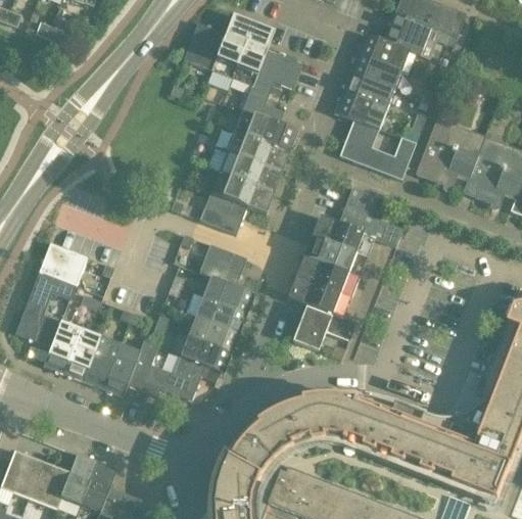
[(406,17),(412,0),(397,0),(393,12),(406,17)]
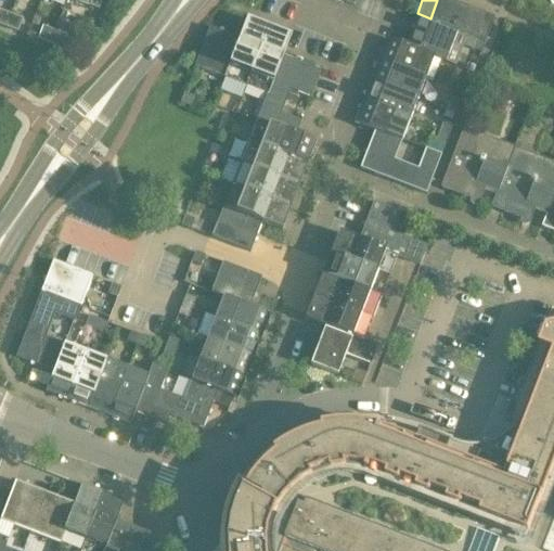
[(437,0),(430,18),(445,23),(453,0),(437,0)]
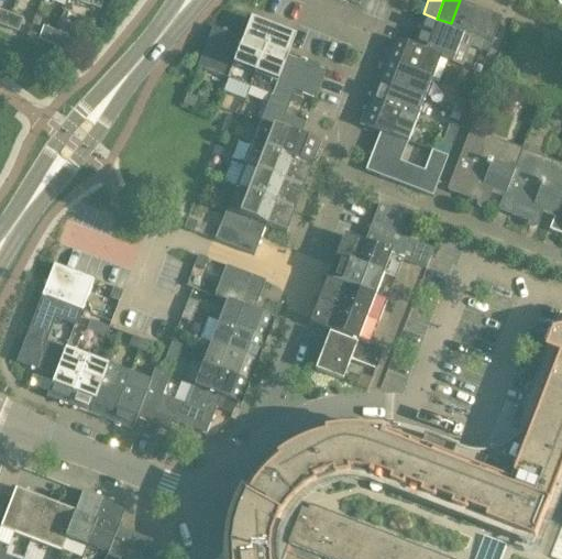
[(474,3),(466,0),(460,0),(451,23),(463,29),(464,29),(474,3)]
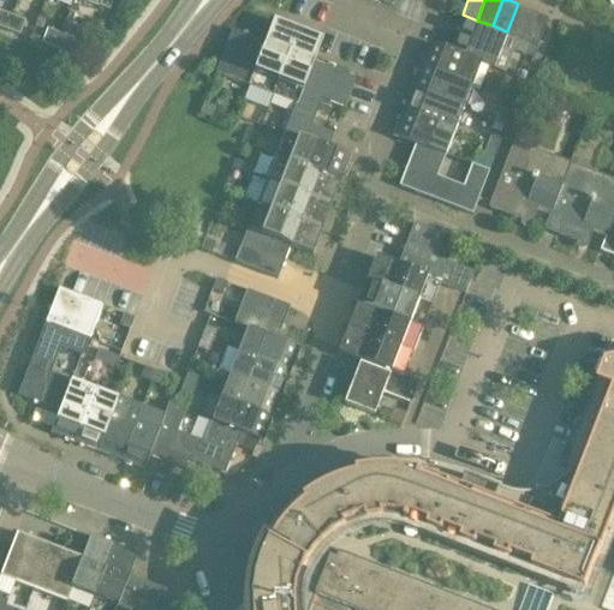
[(522,37),(532,10),(518,4),(507,31),(522,37)]
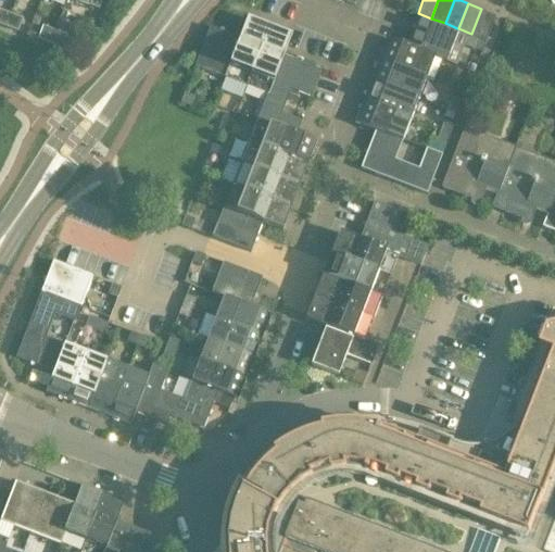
[(0,21),(5,24),(11,11),(0,7),(0,21)]
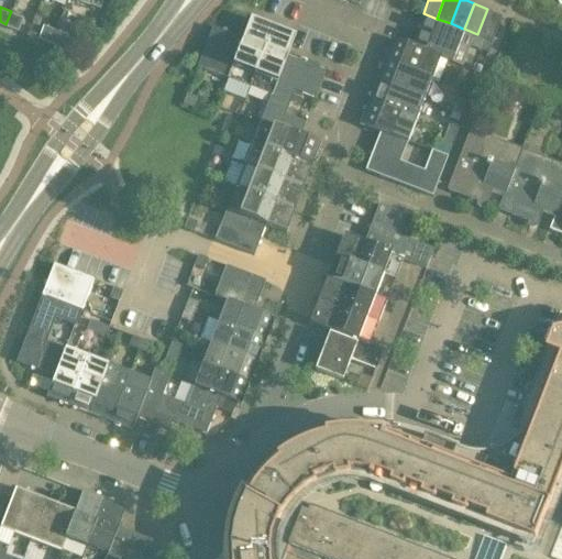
[(500,13),(487,9),(477,34),(491,40),(500,13)]
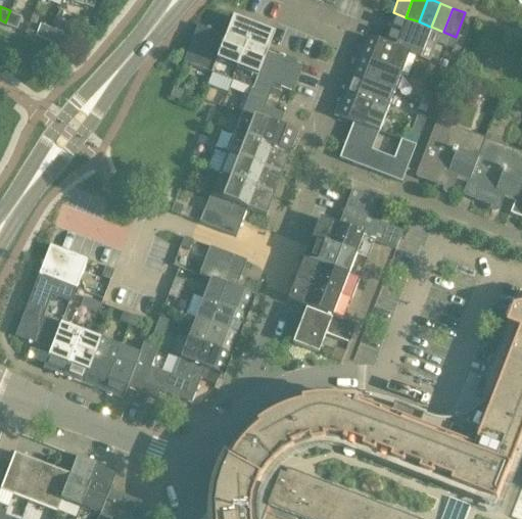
[(10,10),(5,22),(16,27),(21,14),(10,10)]
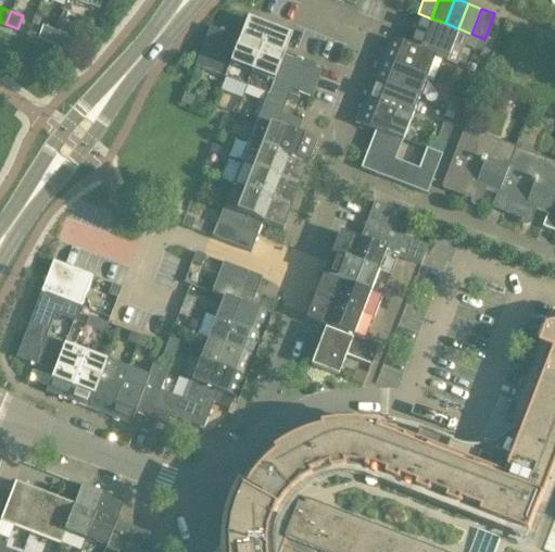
[(418,13),(407,42),(433,54),(445,59),(457,28),(445,23),(431,19),(418,13)]
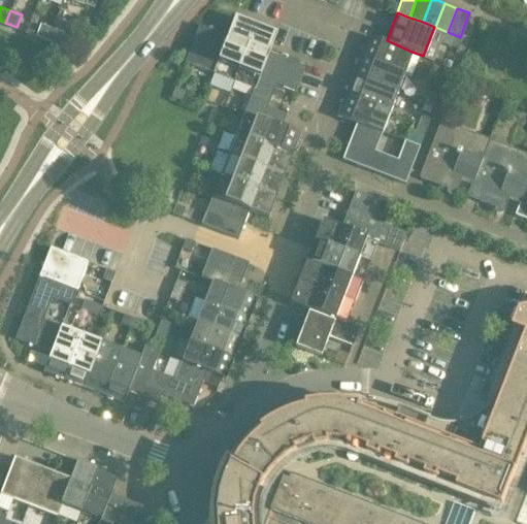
[(234,14),(227,34),(228,34),(213,71),(234,78),(256,23),(234,14)]
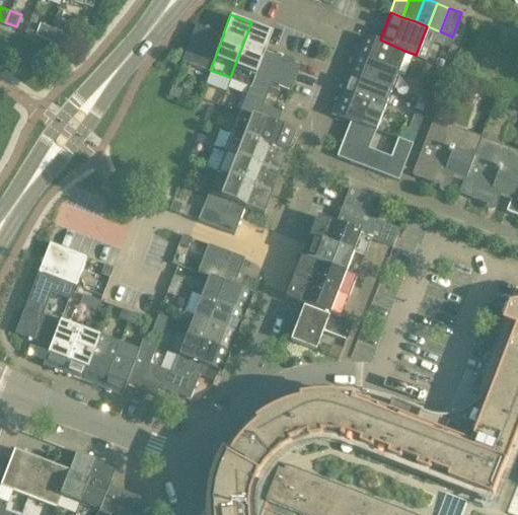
[(47,39),(52,26),(40,22),(35,33),(47,39)]
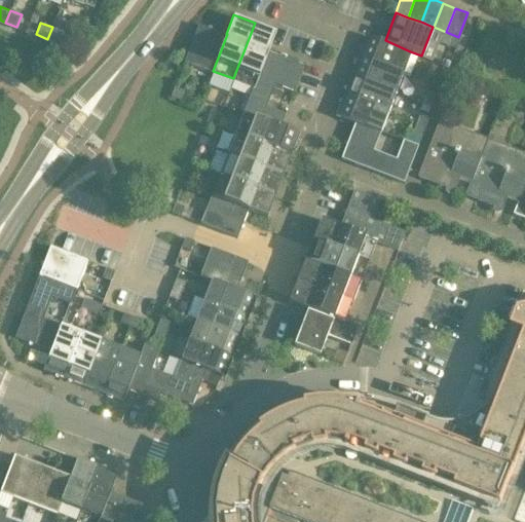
[(227,34),(226,34),(198,23),(184,60),(213,71),(227,34)]
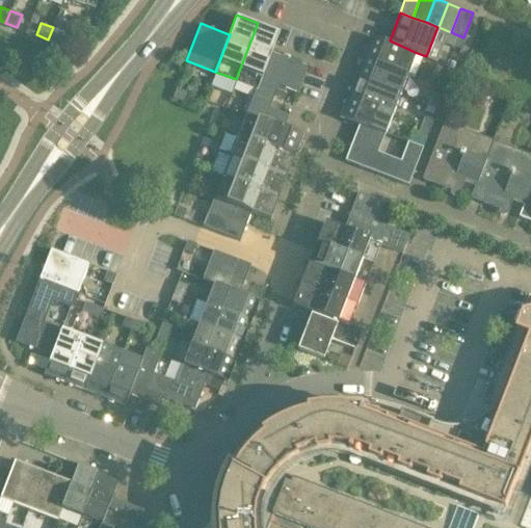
[(279,31),(258,23),(236,79),(256,86),(256,87),(270,50),(271,50),(279,31)]
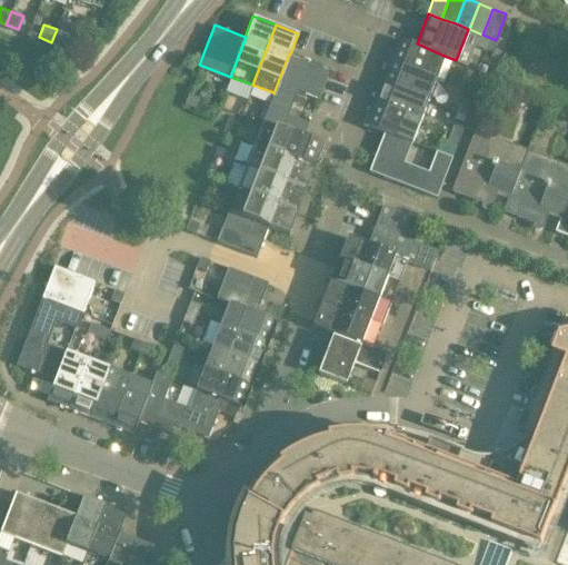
[(68,33),(57,29),(51,42),(63,47),(68,33)]
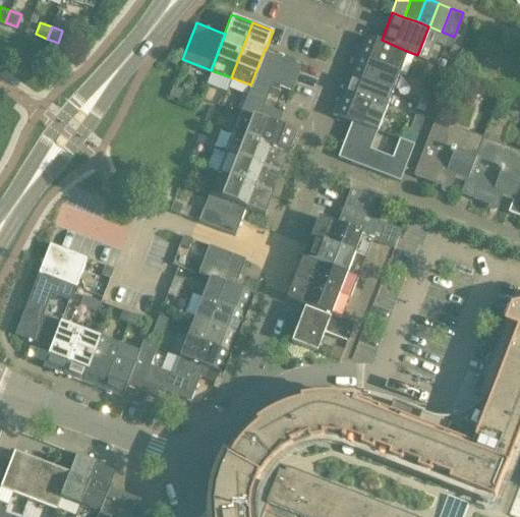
[(362,33),(355,52),(399,69),(406,51),(382,40),(362,33)]
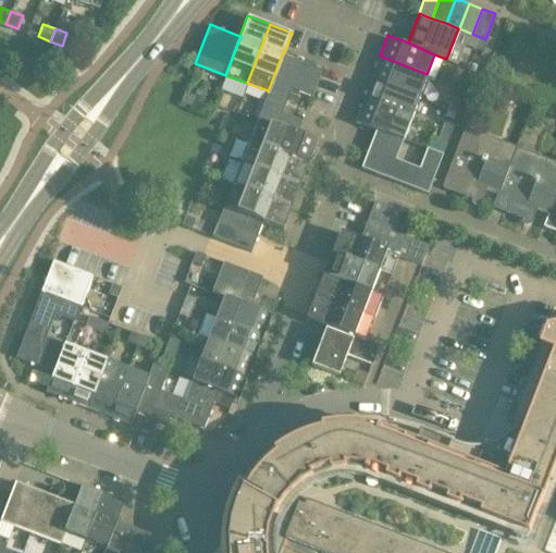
[(296,133),(296,132),(301,118),(282,110),(291,86),(310,94),(321,66),(284,52),(283,52),(268,91),(268,90),(257,118),(296,133)]
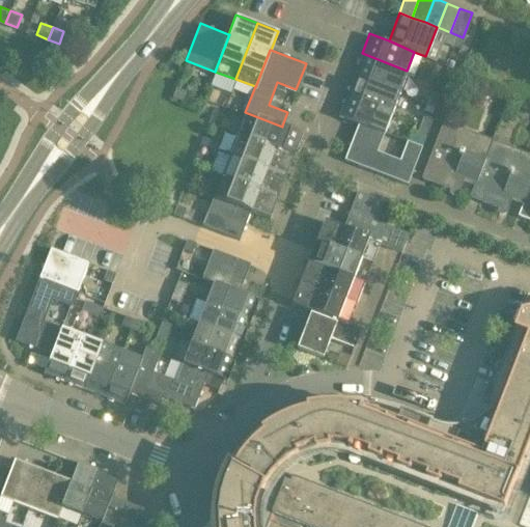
[(362,53),(354,74),(399,91),(407,71),(362,53)]
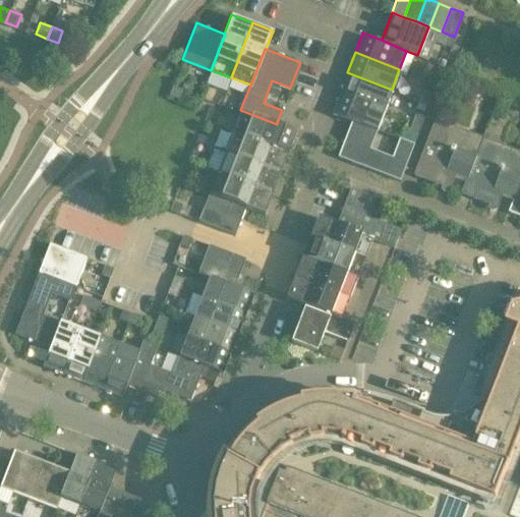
[(347,72),(340,92),(384,109),(392,90),(347,72)]
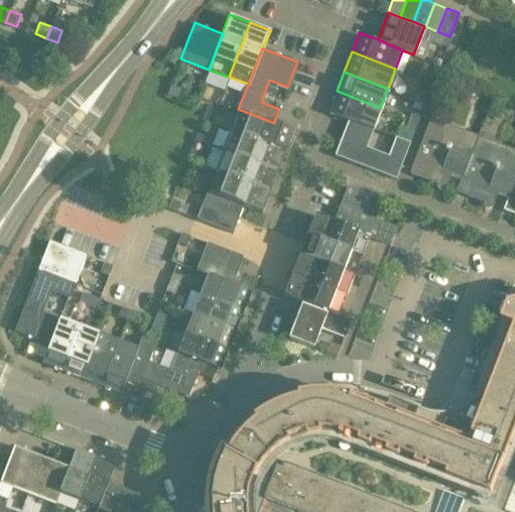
[(420,89),(428,92),(435,75),(427,72),(420,89)]
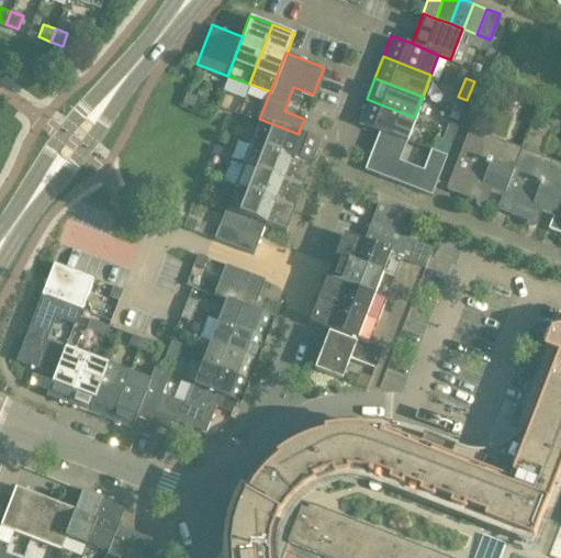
[(358,122),(378,130),(379,127),(406,138),(414,118),(367,99),(358,122)]
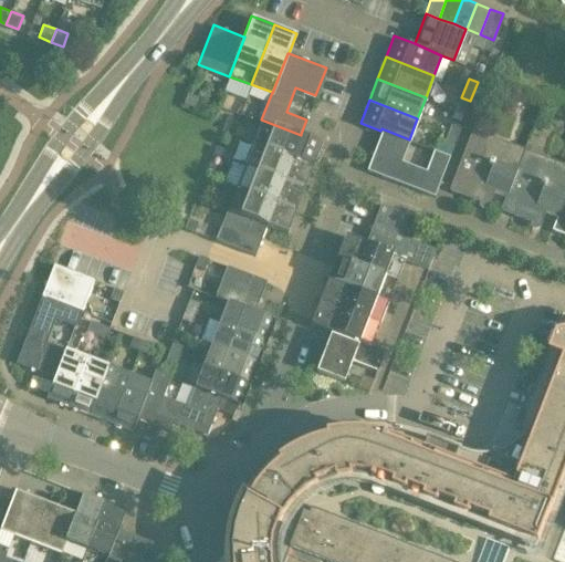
[(322,142),(301,134),(301,135),(261,120),(253,142),(313,165),(322,142)]
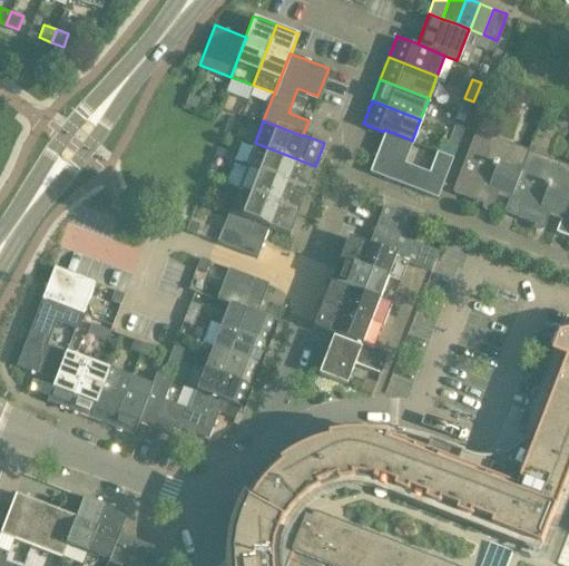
[(457,145),(464,125),(455,122),(448,140),(457,145)]
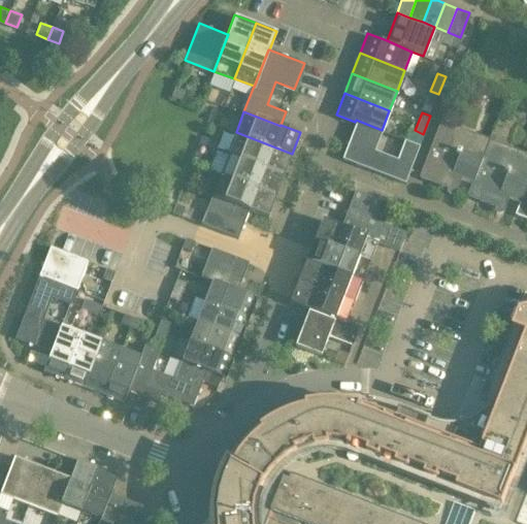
[(454,176),(470,183),(488,136),(440,118),(417,175),(449,188),(454,176)]
